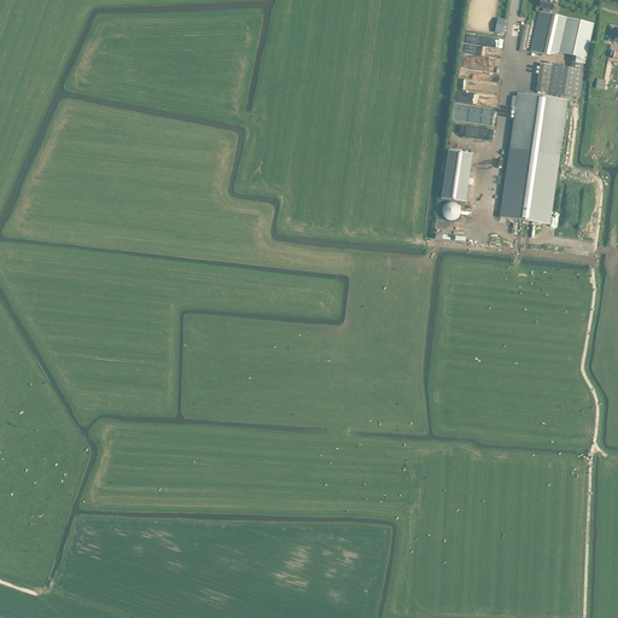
[(542,12),(548,13),(549,10),(553,10),(554,1),(551,0),(540,0),(538,7),(543,9),(542,12)]
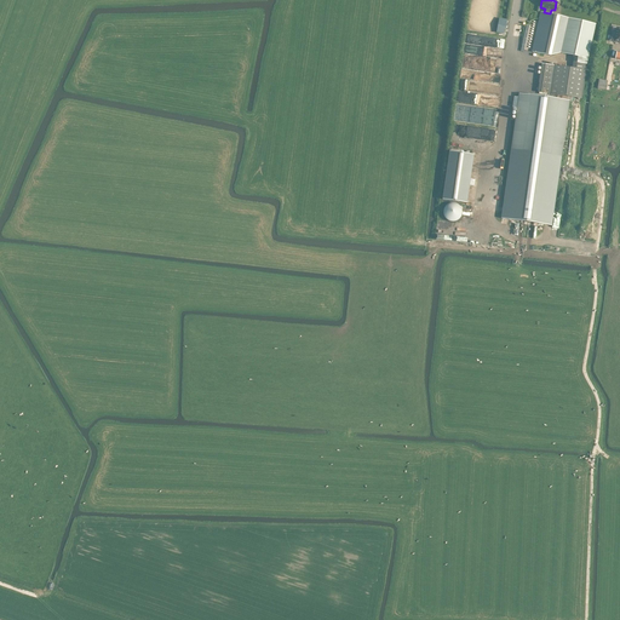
[(550,13),(544,12),(541,12),(533,51),(550,56),(561,52),(573,55),(573,56),(574,57),(572,68),(541,63),(538,92),(581,98),(586,58),(587,58),(596,24),(550,13)]
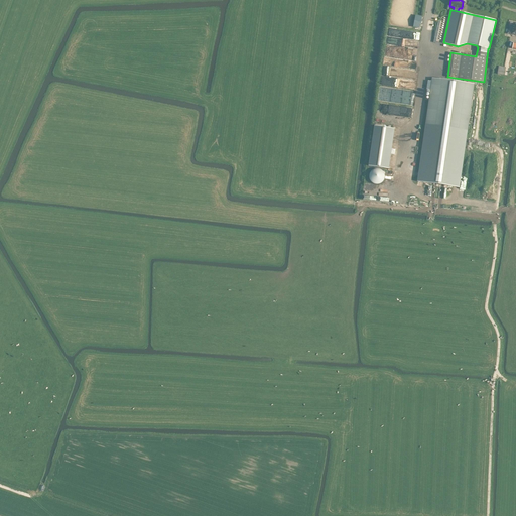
[(419,45),(421,29),(412,28),(412,32),(411,32),(411,34),(408,34),(408,33),(401,32),(401,33),(396,33),(395,40),(415,42),(415,44),(419,45)]
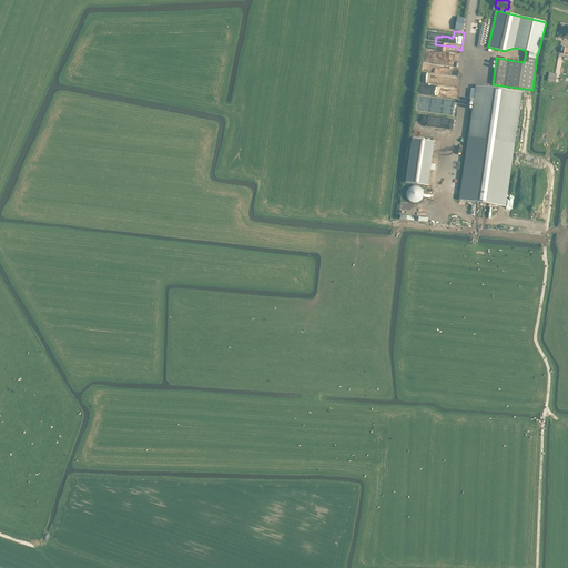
[(454,64),(454,61),(425,58),(424,67),(447,70),(447,63),(454,64)]
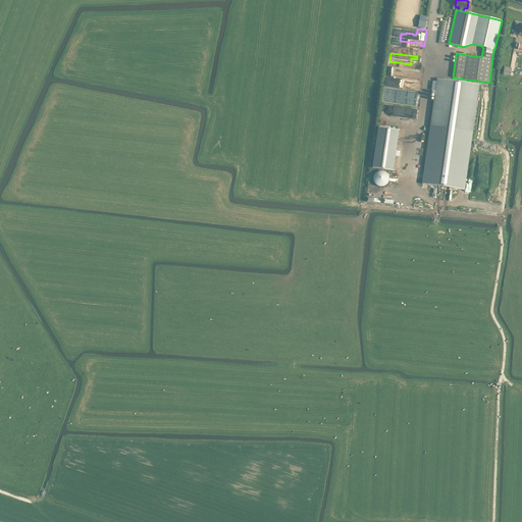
[(396,83),(397,74),(389,73),(388,82),(396,83)]
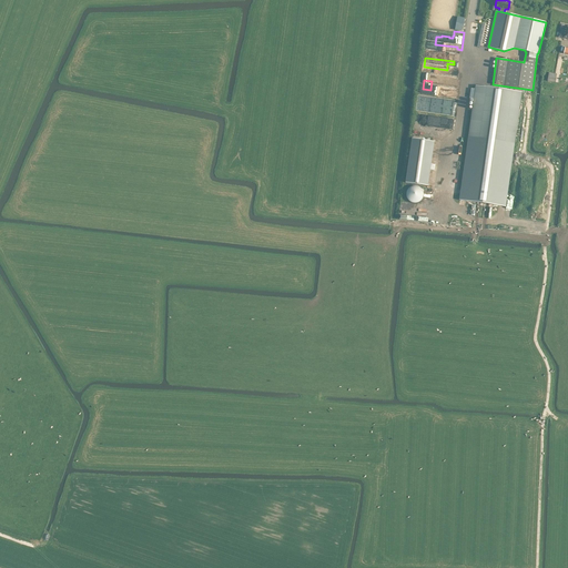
[(504,206),(520,91),(477,84),(459,200),(504,206)]
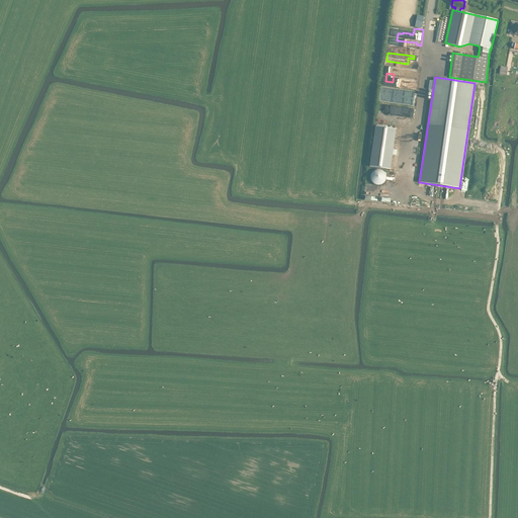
[(369,166),(390,169),(396,128),(375,125),(369,166)]
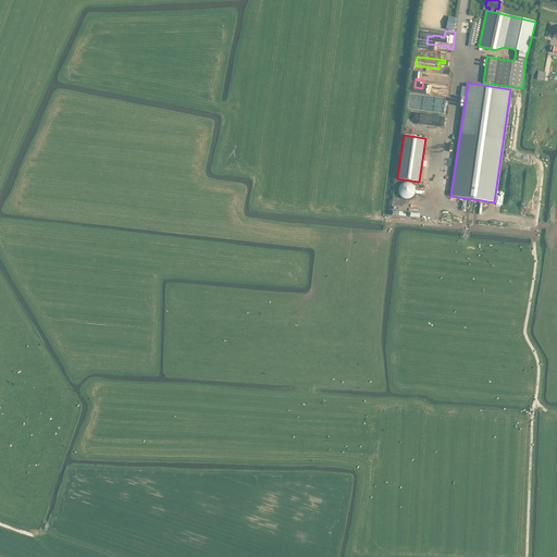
[(403,198),(406,198),(409,198),(411,197),(413,195),(415,193),(415,189),(413,187),(412,184),(410,183),(407,182),(404,182),(401,183),(399,185),(398,188),(397,190),(398,194),(400,196),(403,198)]
